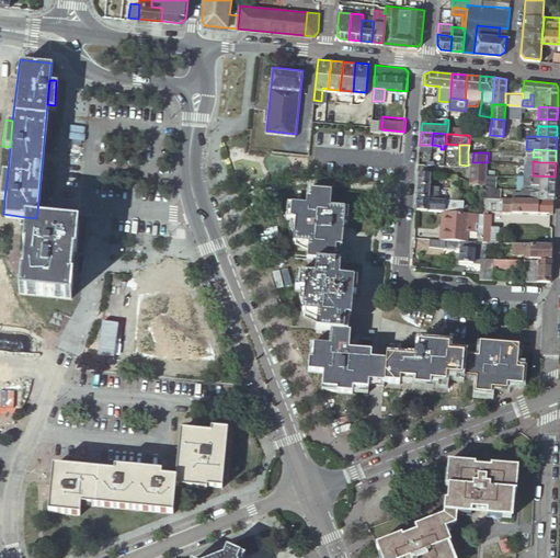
[(471,179),(487,180),(488,173),(488,162),(472,162),(471,179)]
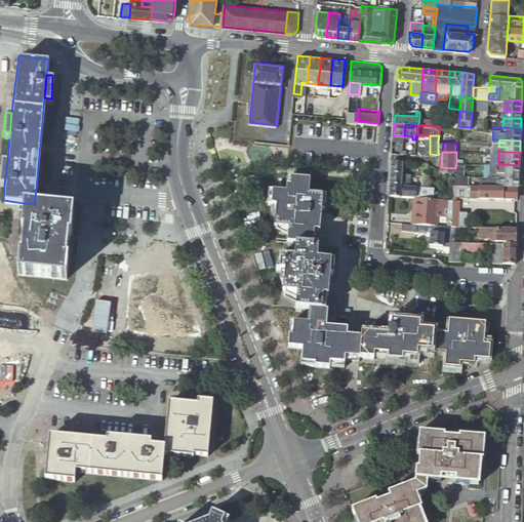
[(392,160),(390,184),(410,185),(411,173),(403,172),(404,161),(392,160)]
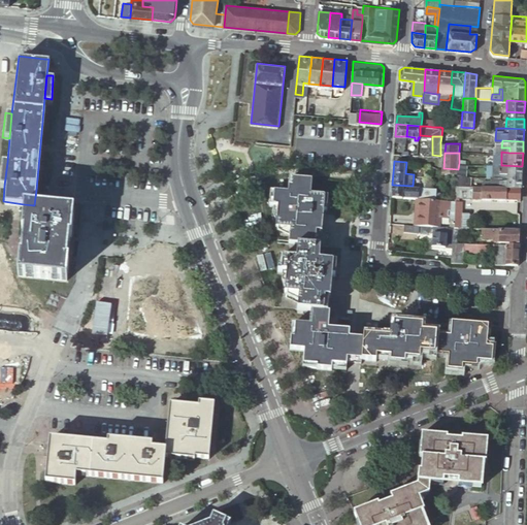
[(459,163),(458,169),(458,172),(467,173),(467,163),(459,163)]
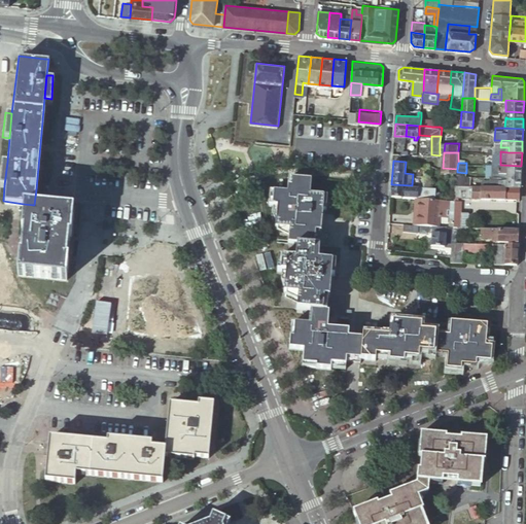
[(521,177),(521,166),(500,165),(500,166),(496,166),(496,170),(507,171),(507,176),(521,177)]
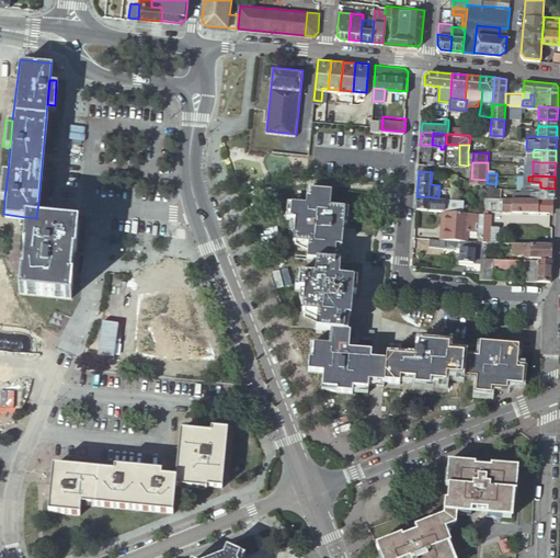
[(496,184),(487,183),(486,195),(502,196),(503,185),(496,185),(496,184)]
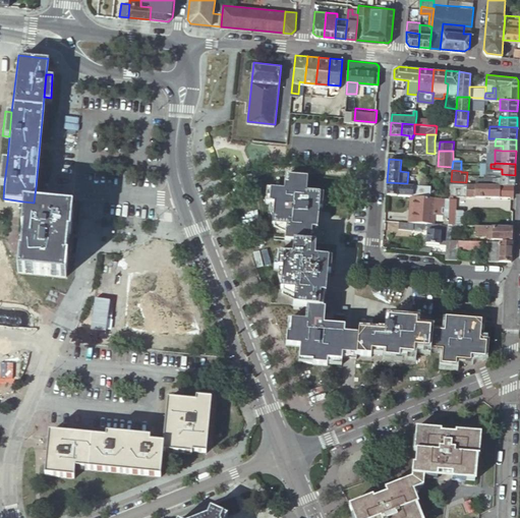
[(515,184),(515,175),(502,174),(494,173),(494,177),(479,176),(479,182),(501,183),(515,184)]
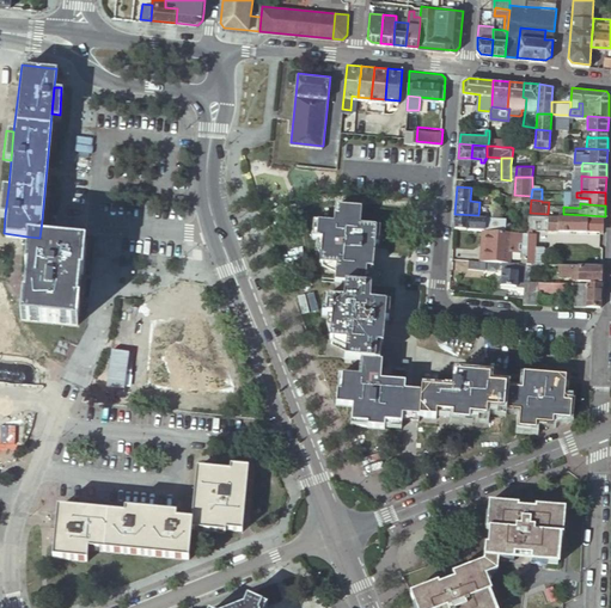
[(548,214),(530,213),(530,219),(529,226),(537,226),(548,227),(548,214)]
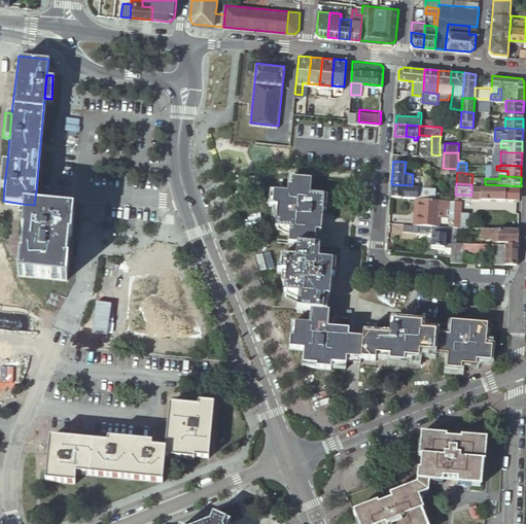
[(391,184),(391,196),(411,197),(412,185),(391,184)]
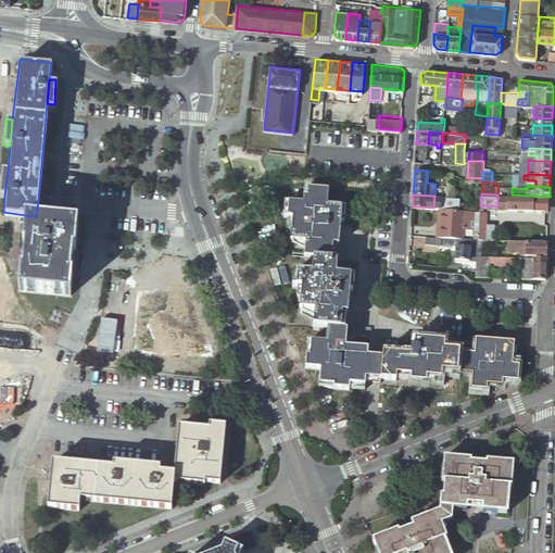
[(533,208),(534,196),(512,195),(497,195),(497,206),(533,208)]
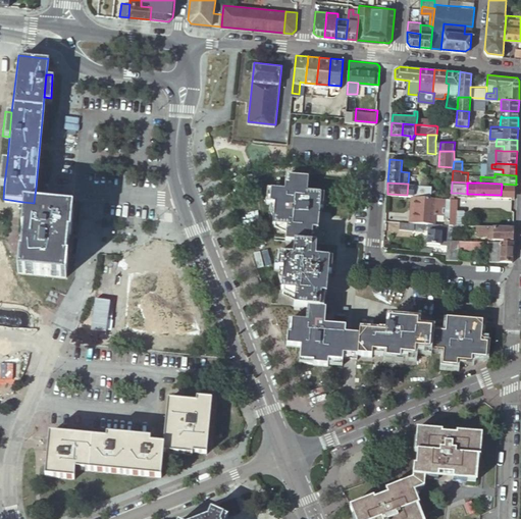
[(369,359),(371,334),(361,333),(361,338),(347,338),(348,328),(324,326),(325,313),(320,312),(322,287),(327,287),(328,264),(317,264),(318,250),(313,249),(314,236),(319,237),(320,200),(308,199),(309,185),(288,184),(285,197),(271,197),(270,209),(275,210),(274,232),(290,234),(289,248),(298,248),(297,262),(281,261),(281,274),(287,275),(285,297),(299,298),(298,311),(310,312),(309,326),(297,325),(296,339),(292,339),(292,350),(304,351),(304,365),(317,365),(317,368),(332,369),(332,364),(345,364),(346,357),(369,359)]
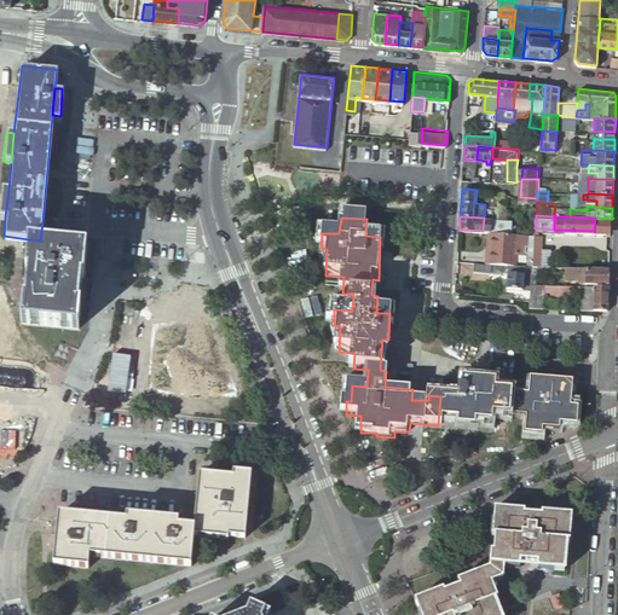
[(498,219),(491,219),(490,231),(491,231),(492,231),(509,232),(509,220),(506,219),(498,219)]
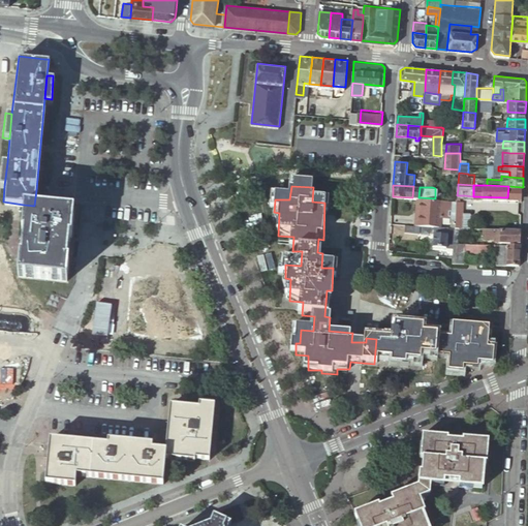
[(461,197),(457,196),(457,199),(456,218),(455,226),(462,226),(464,200),(461,200),(461,197)]
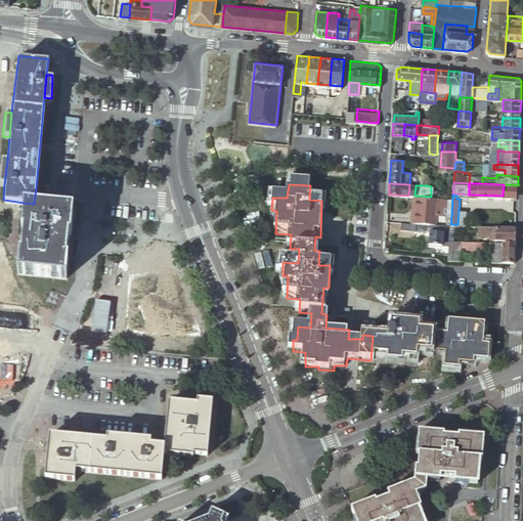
[(416,221),(431,222),(437,223),(438,215),(440,197),(431,197),(417,196),(416,221)]
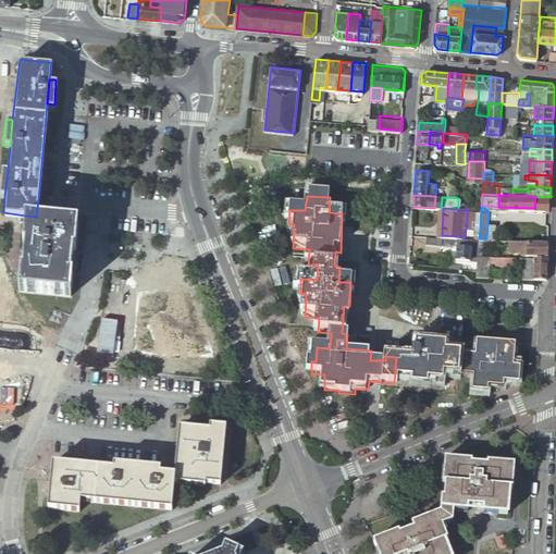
[(466,229),(480,230),(481,210),(468,209),(466,229)]
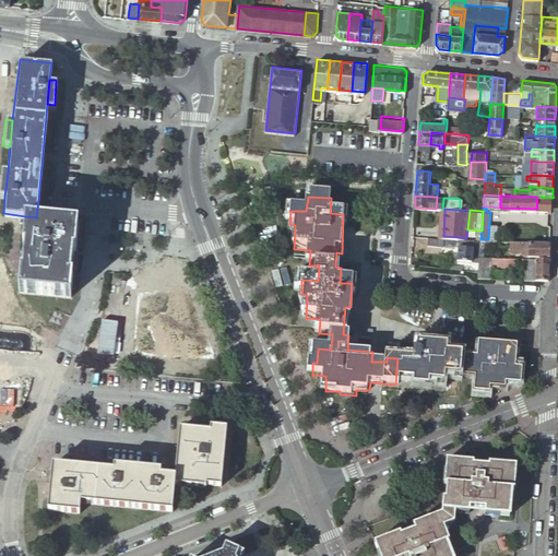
[(72,248),(75,248),(78,221),(36,217),(25,216),(23,243),(25,243),(23,268),(21,268),(18,290),(71,295),(73,272),(70,272),(71,255),(72,248)]
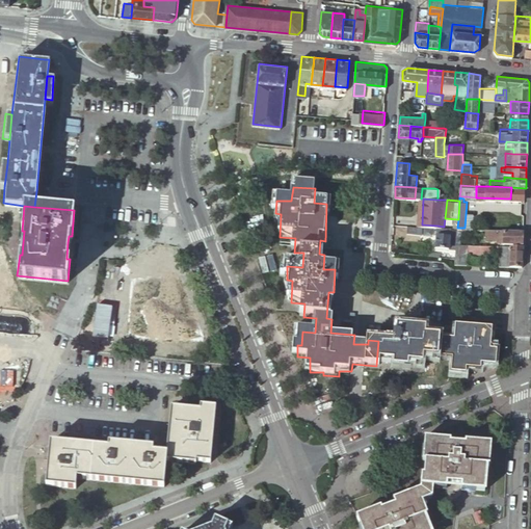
[(408,225),(407,233),(421,233),(422,226),(408,225)]
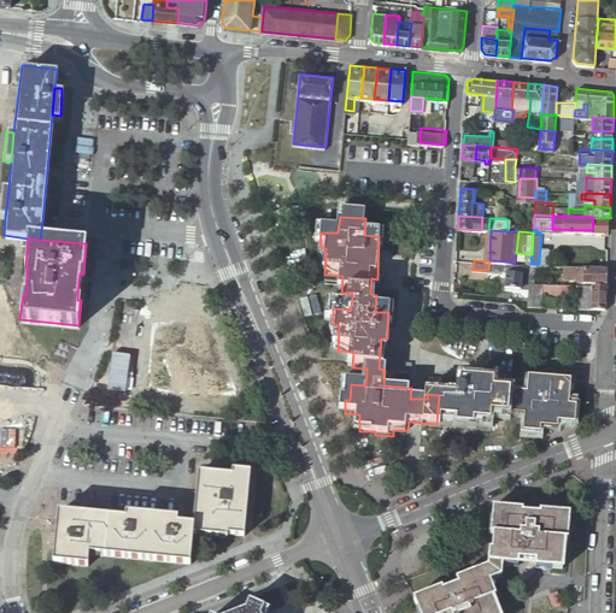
[(521,282),(529,283),(529,282),(529,271),(514,270),(515,263),(508,261),(505,286),(521,287),(521,282)]
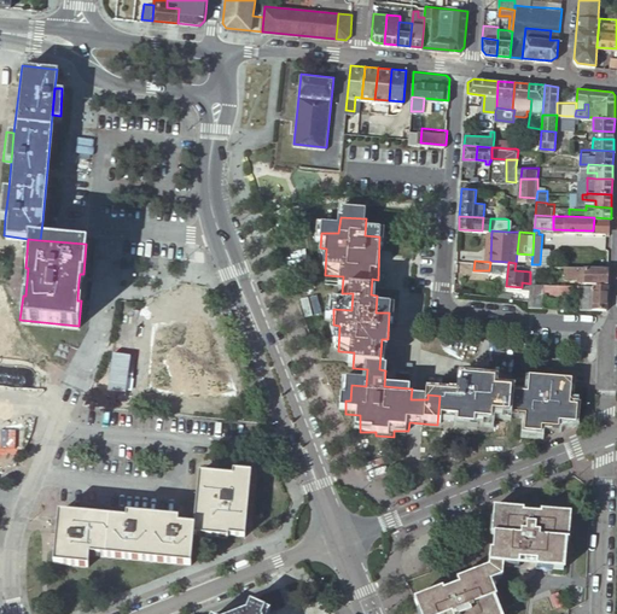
[(609,281),(609,267),(576,265),(576,274),(586,274),(585,280),(609,281)]
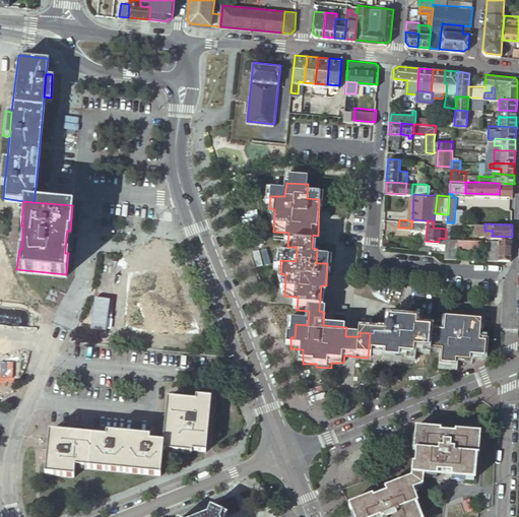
[(511,249),(511,239),(492,239),(491,249),(511,249)]
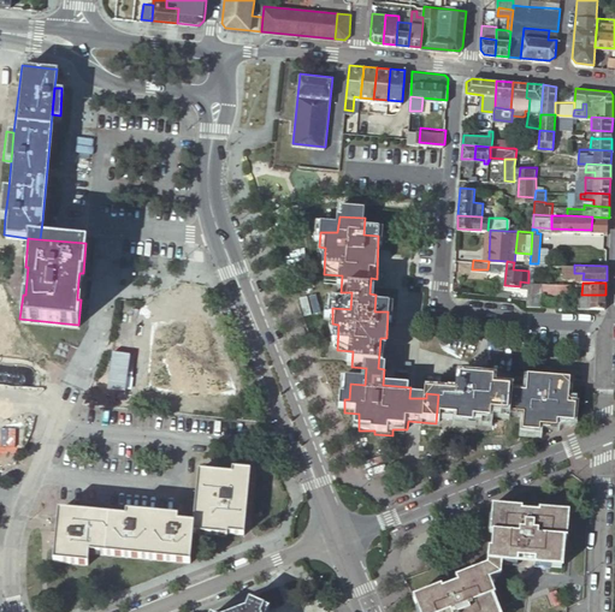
[(527,292),(527,295),(527,303),(544,304),(544,297),(539,297),(539,293),(527,292)]
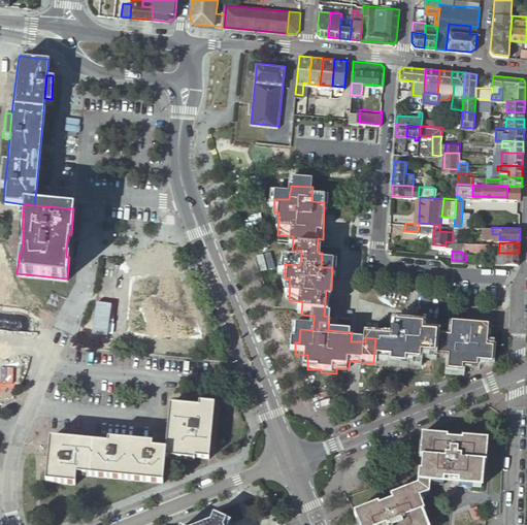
[(519,264),(519,253),(498,253),(498,262),(519,264)]
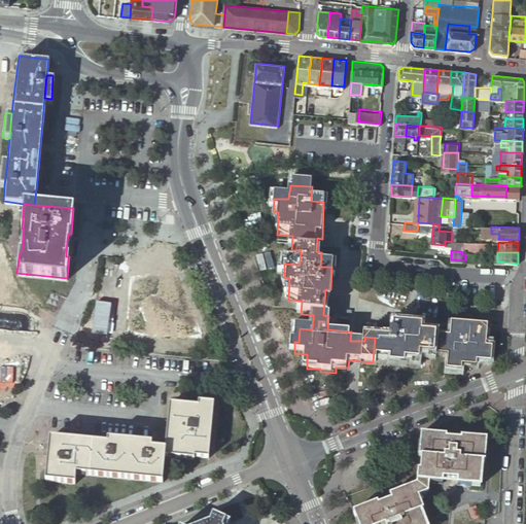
[(391,338),(375,338),(373,362),(377,362),(377,358),(391,358),(390,363),(406,363),(406,358),(420,359),(420,352),(449,353),(448,367),(462,368),(462,363),(478,363),(478,358),(491,358),(492,344),(486,344),(486,321),(450,319),(449,334),(435,334),(434,332),(421,330),(422,323),(392,322),(391,338)]
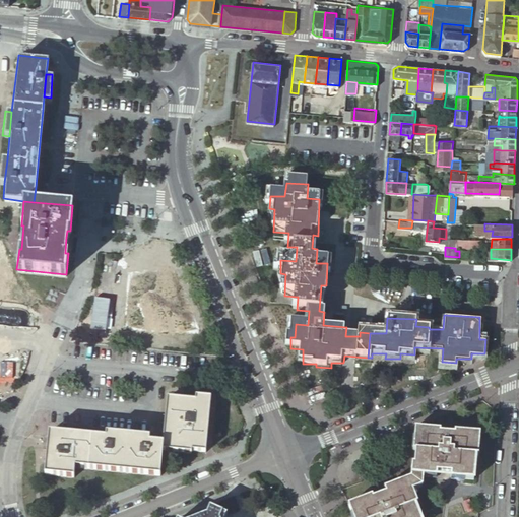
[(166,392),(161,442),(161,445),(189,447),(190,445),(204,446),(207,392),(194,390),(193,395),(166,392)]
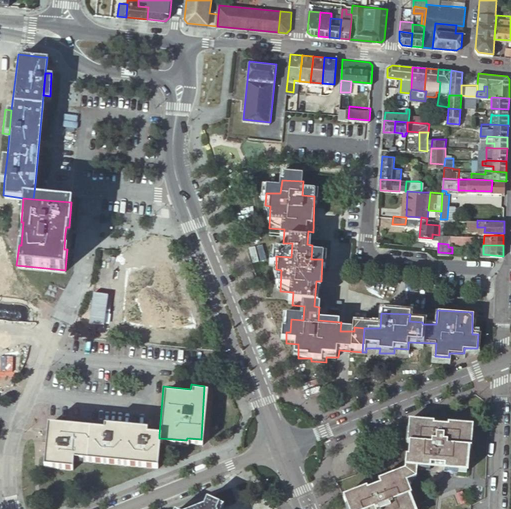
[(364,485),(342,494),(346,503),(348,502),(351,508),(414,508),(403,480),(414,476),(415,463),(429,463),(429,461),(444,462),(443,464),(456,465),(456,468),(465,468),(468,432),(471,432),(471,423),(450,421),(449,423),(432,422),(432,420),(408,419),(407,427),(409,428),(407,454),(406,454),(405,467),(390,473),(391,475),(379,480),(379,482),(366,488),(364,485)]
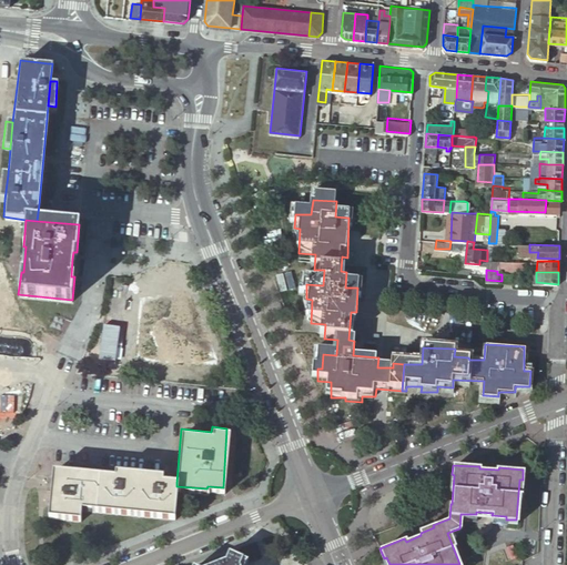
[(83,505),(174,513),(176,486),(176,483),(161,481),(161,477),(155,476),(114,473),(114,477),(108,477),(70,474),(54,473),(51,514),(82,517),(83,505)]
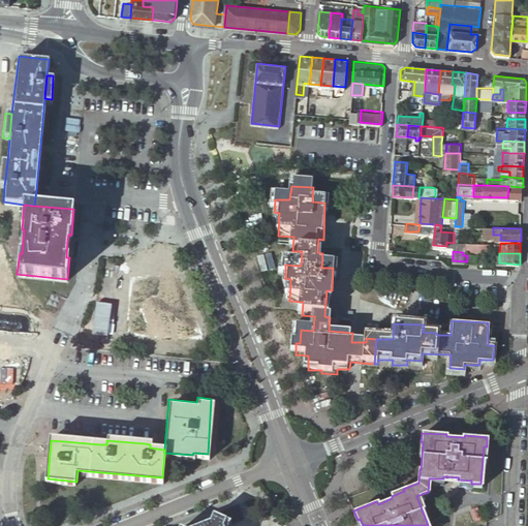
[(179,523),(177,525),(223,525),(222,522),(225,515),(212,509),(209,517),(187,525),(179,523)]
